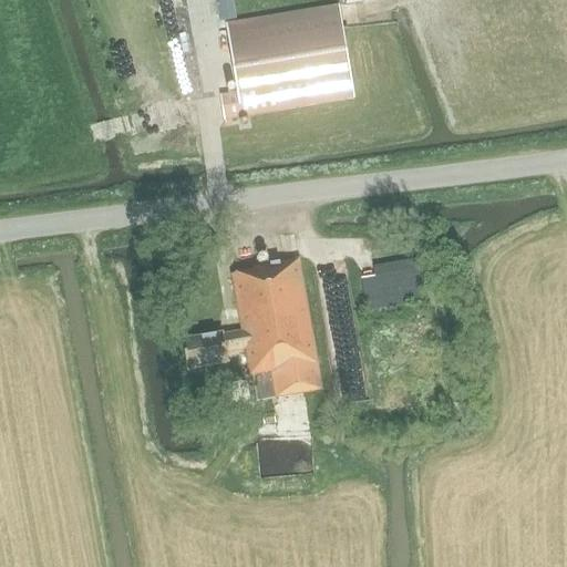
[(232,0),(216,0),(219,22),(236,20),(232,0)]
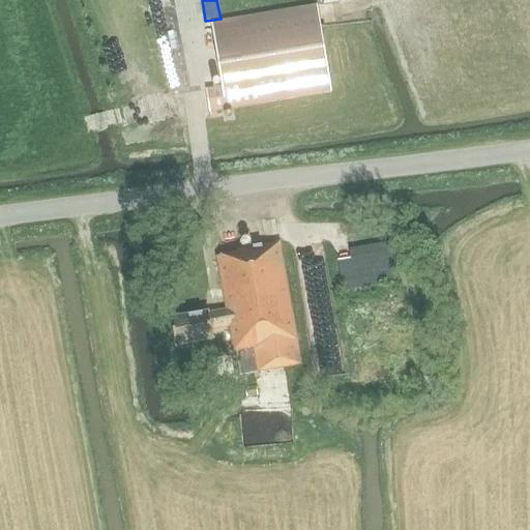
[(331,93),(317,6),(212,23),(223,88),(206,90),(210,113),(331,93)]
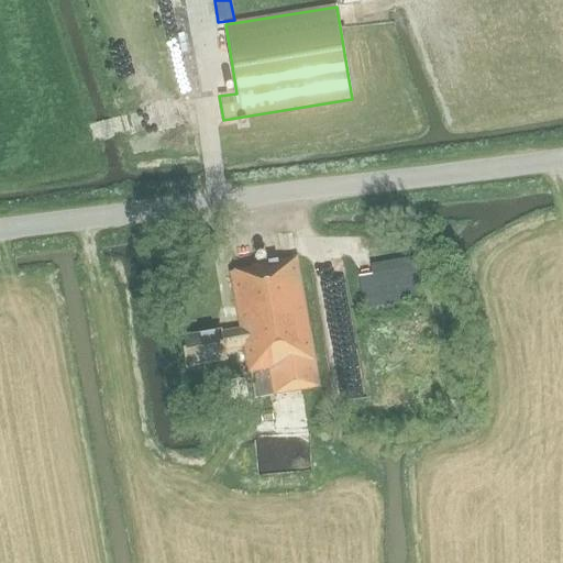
[(365,308),(422,299),(416,256),(370,264),(372,275),(359,277),(365,308)]
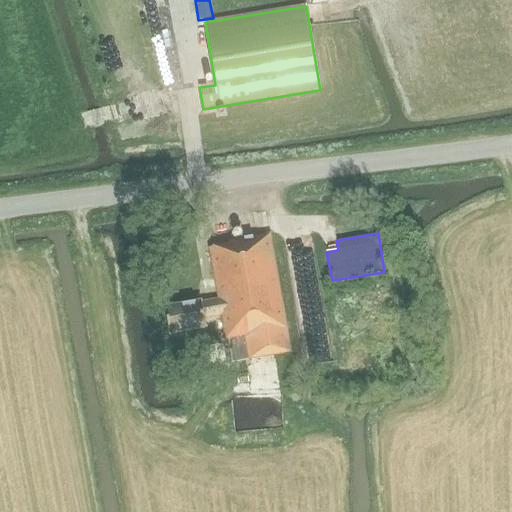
[(230,363),(291,352),(270,235),(228,242),(229,245),(210,248),(219,300),(202,303),(202,302),(165,308),(170,334),(206,328),(205,319),(222,316),(230,363)]
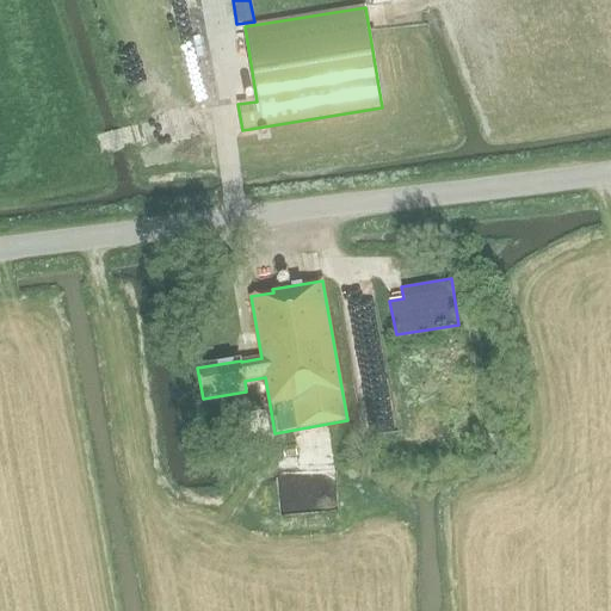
[(297,457),(296,446),(284,448),(285,458),(297,457)]
